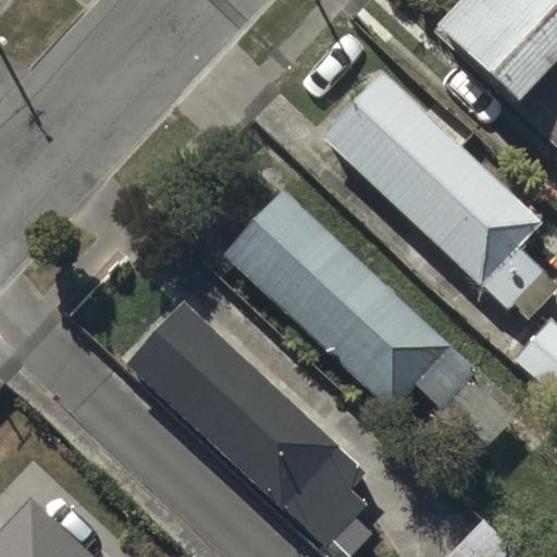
[(556,0),(447,0),(430,19),(556,140),(556,0)]
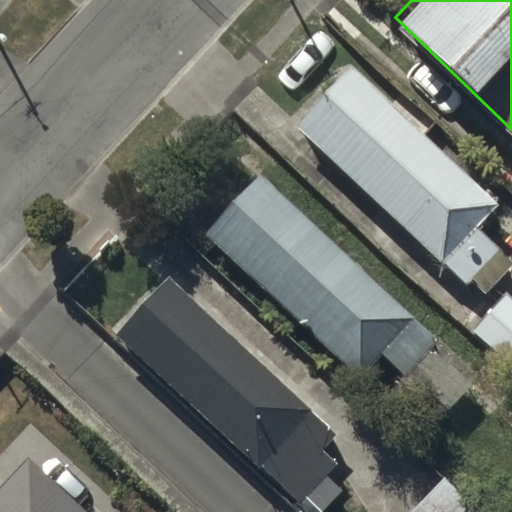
[(511,260),(475,226),(498,202),(352,65),(295,125),(466,286),(472,279),(485,292),(511,264),(511,260)]
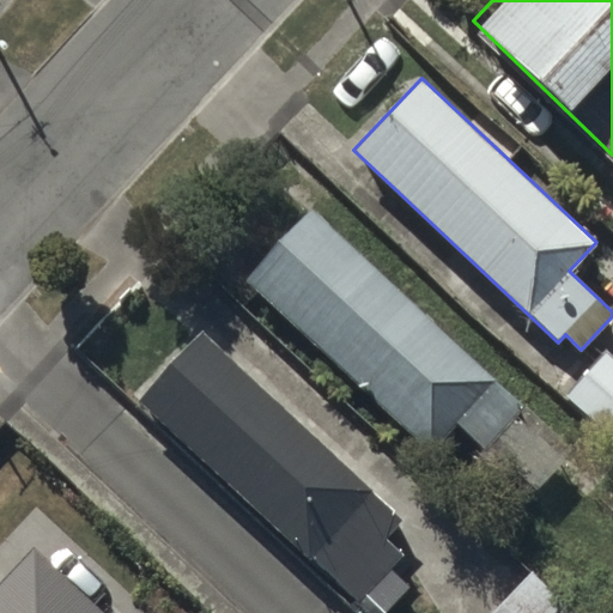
[(526,406),(311,205),(246,274),(430,448),(455,420),(486,449),(526,406)]
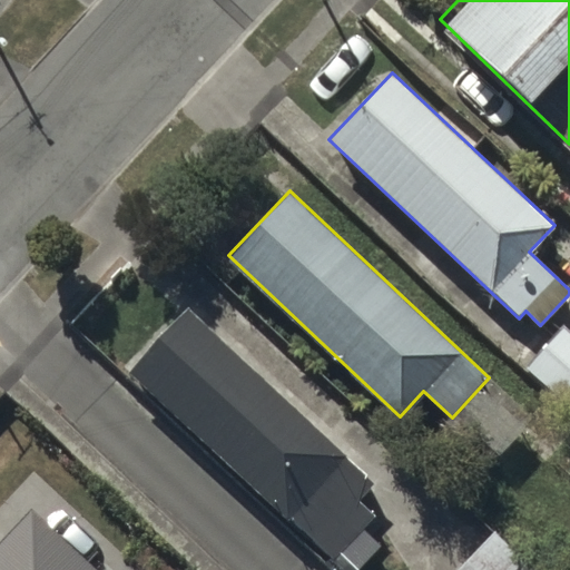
[(391,494),(187,303),(127,366),(331,558),(391,494)]
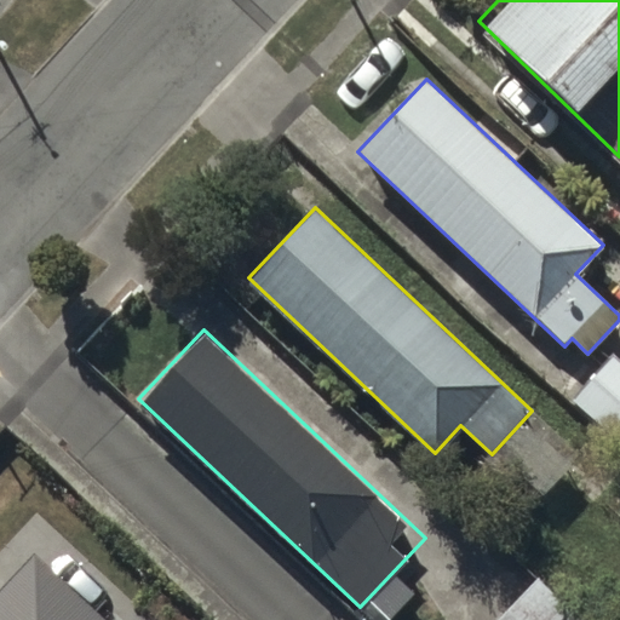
[(619,357),(614,351),(572,397),(619,441),(619,357)]
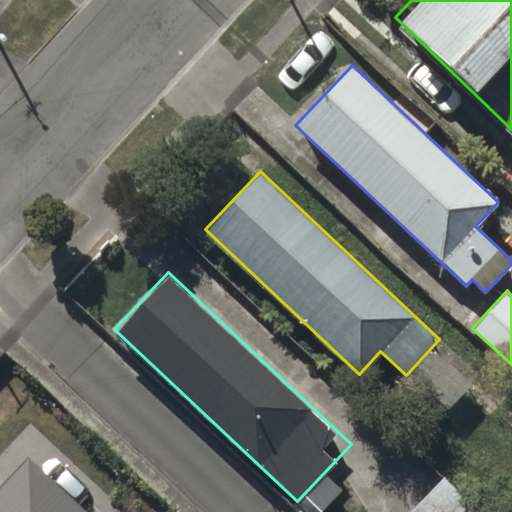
[(0,511),(92,511),(30,454),(0,486),(0,511)]
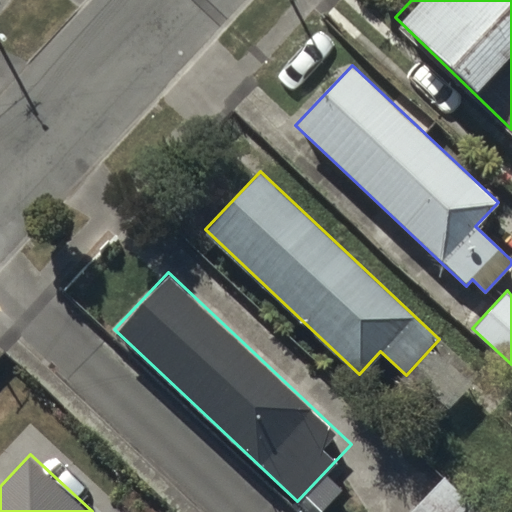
[(475,511),(440,479),(409,511),(475,511)]
